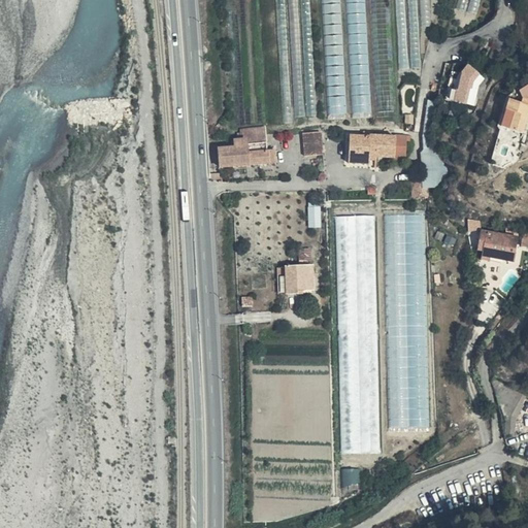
[(317,116),(310,0),(277,0),(278,4),(279,4),(285,118),(317,116)]
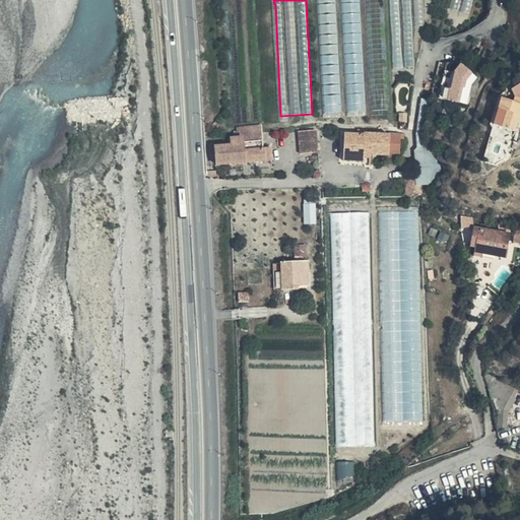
[(342,113),(336,0),(318,0),(323,114),(342,113)]
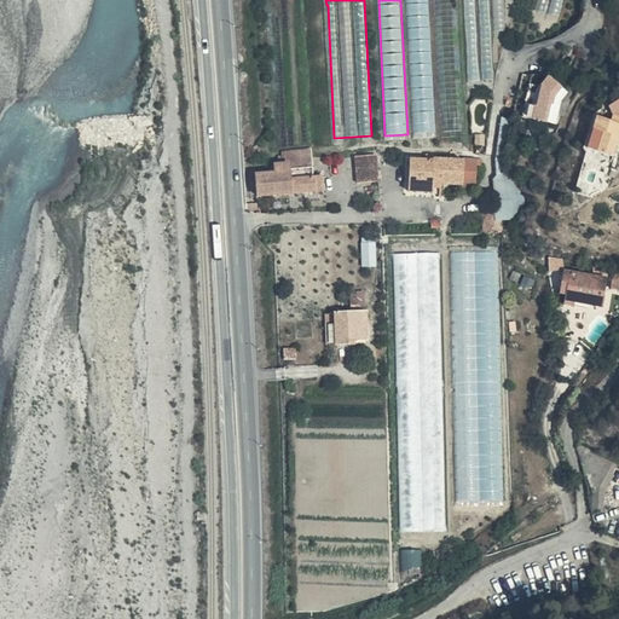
[(539,0),(538,9),(561,15),(565,0),(539,0)]
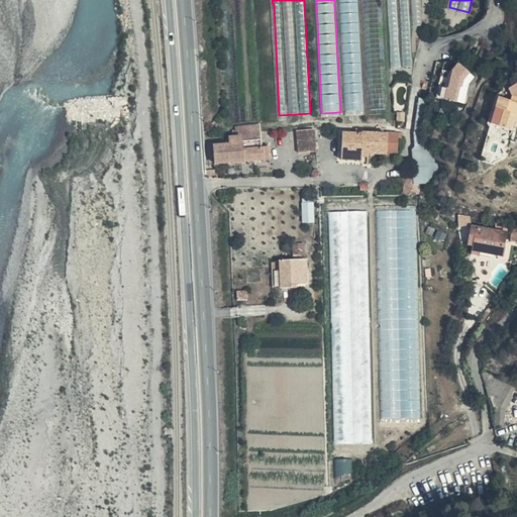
[(371,109),(387,108),(384,43),(369,44),(371,109)]
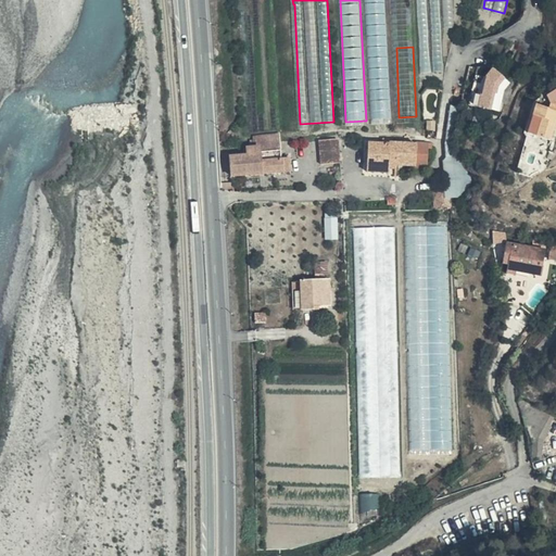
[(373,122),(391,121),(389,65),(384,65),(384,77),(370,77),(373,122)]
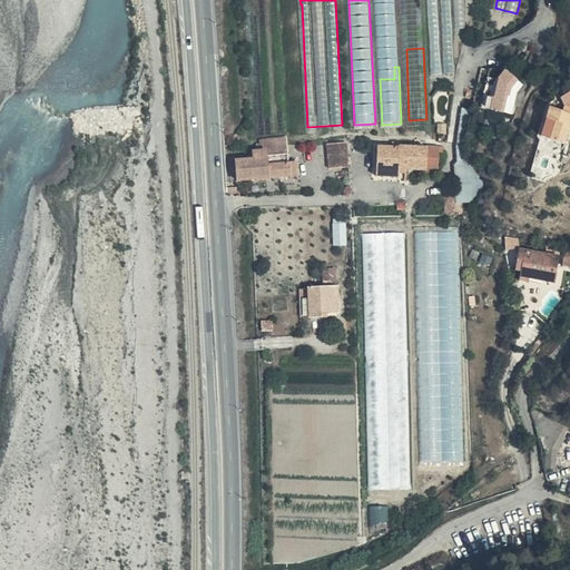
[(491,69),(489,77),(500,79),(507,71),(491,69)]
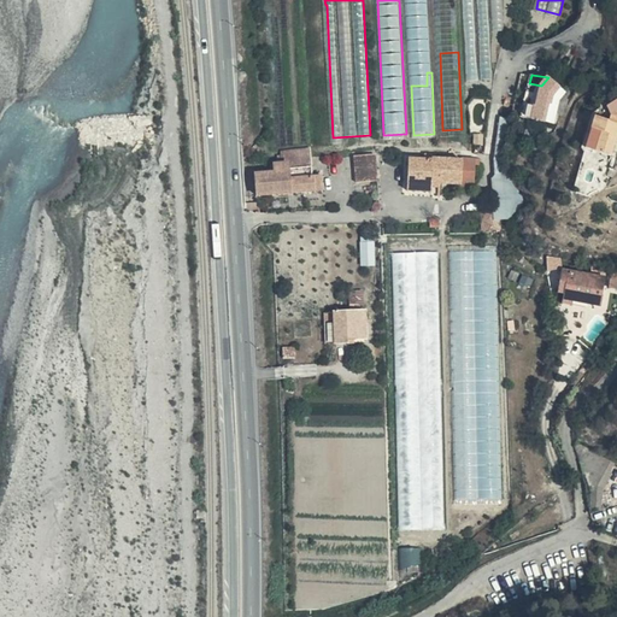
[(560,88),(548,77),(541,86),(536,106),(534,106),(532,118),(545,122),(550,104),(552,104),(553,97),(560,88)]
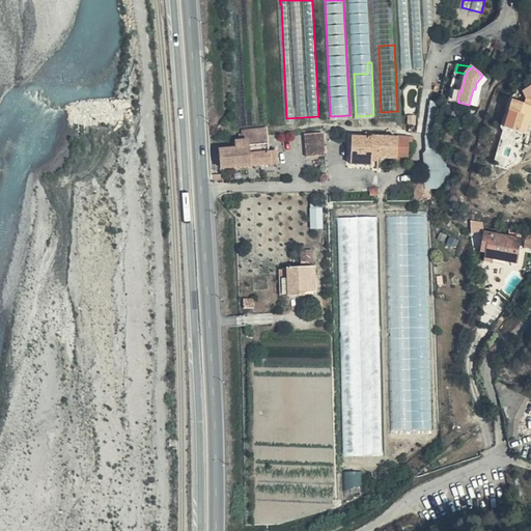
[(466,74),(455,72),(448,100),(457,102),(459,91),(462,91),(466,74)]
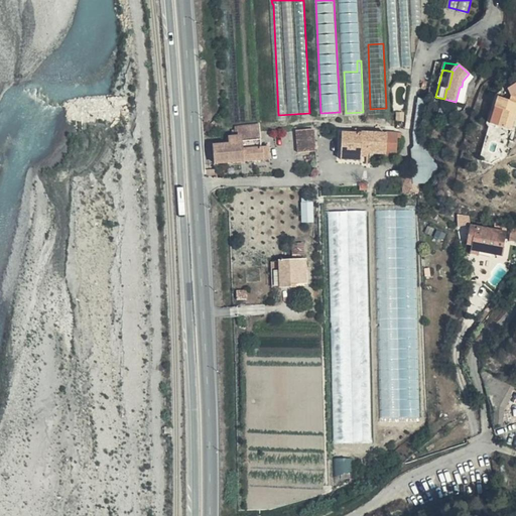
[(515,89),(511,93),(509,99),(500,96),(490,126),(512,132),(515,118),(515,89)]
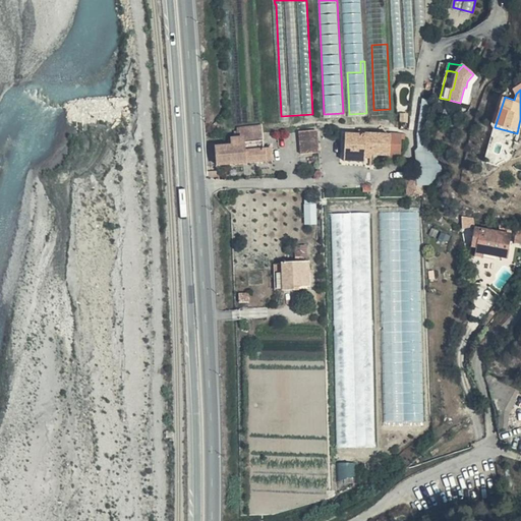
[(236,138),(264,137),(262,127),(236,130),(236,138)]
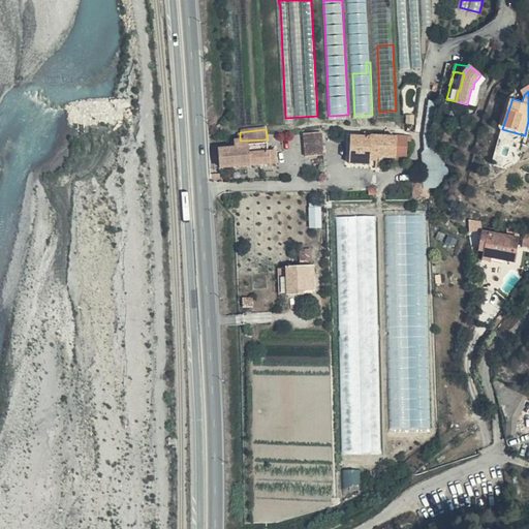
[(356,152),(356,164),(369,164),(369,158),(405,159),(404,133),(392,133),(392,136),(370,136),(369,132),(362,132),(361,136),(349,136),(349,152),(356,152)]
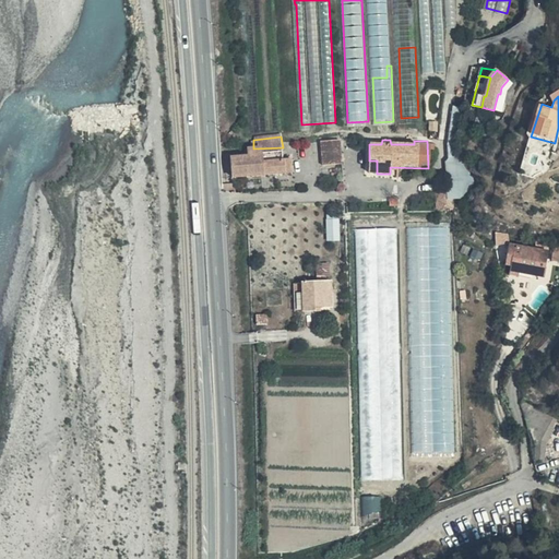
[(340,142),(320,144),(322,168),(342,166),(340,142)]
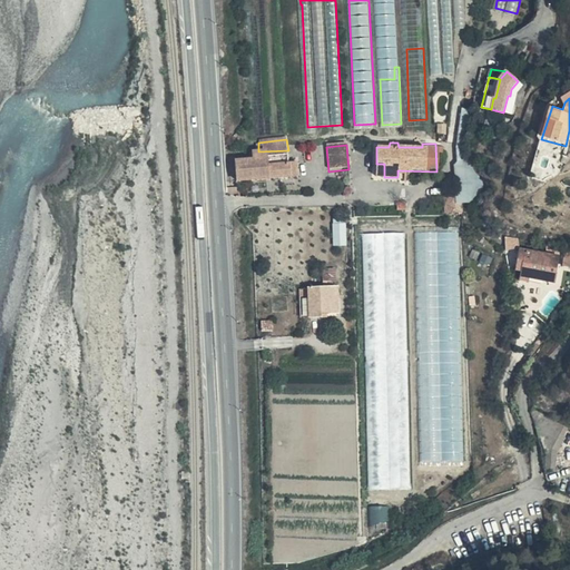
[(266,180),(290,178),(288,166),(288,150),(258,151),(258,155),(252,156),(252,164),(262,164),(265,163),(266,180)]
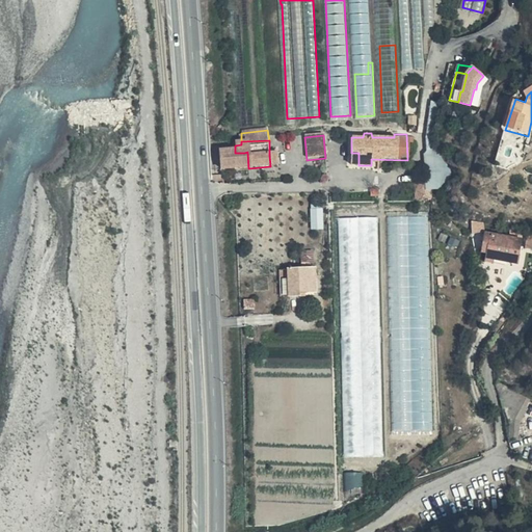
[(245,168),(244,153),(235,153),(220,154),(220,171),(245,168)]
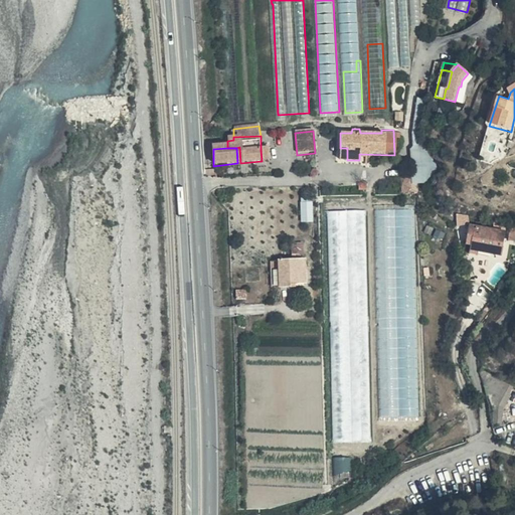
[(261,150),(262,161),(270,160),(271,149),(261,150)]
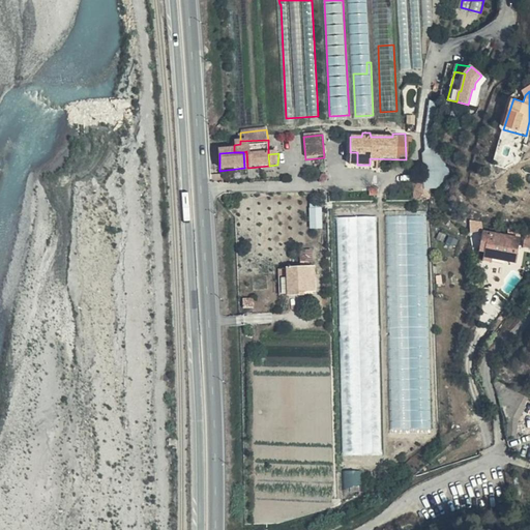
[(439,157),(422,155),(423,183),(413,183),(414,199),(443,189),(439,157)]
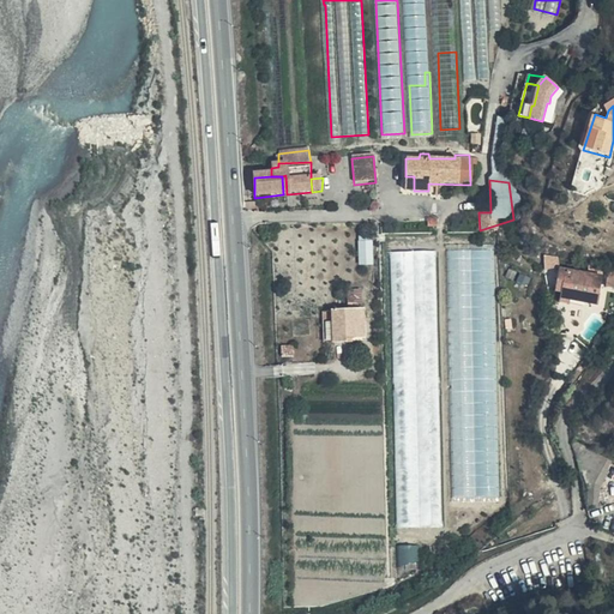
[(374,263),(374,236),(360,238),(360,264),(374,263)]
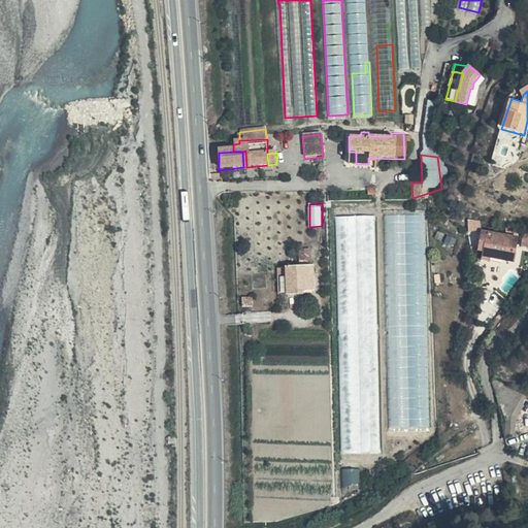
[(338,310),(381,309),(376,213),(336,215),(338,286),(337,286),(338,310)]
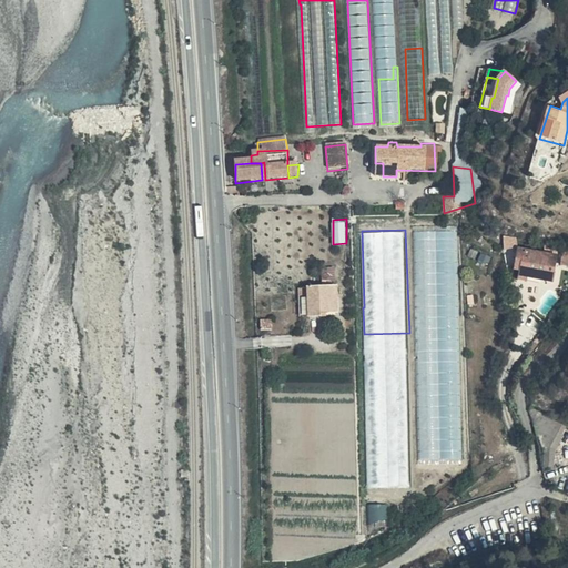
[(419,415),(421,459),(464,458),(457,230),(414,231),(418,363),(433,362),(434,403),(425,404),(425,415),(419,415)]
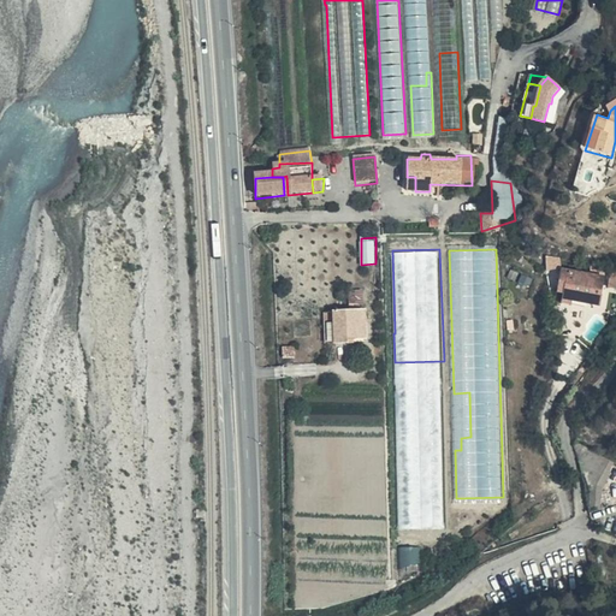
[(570,303),(570,304),(576,301),(600,288),(604,288),(606,277),(562,266),(558,282),(560,283),(564,289),(566,291),(570,303)]
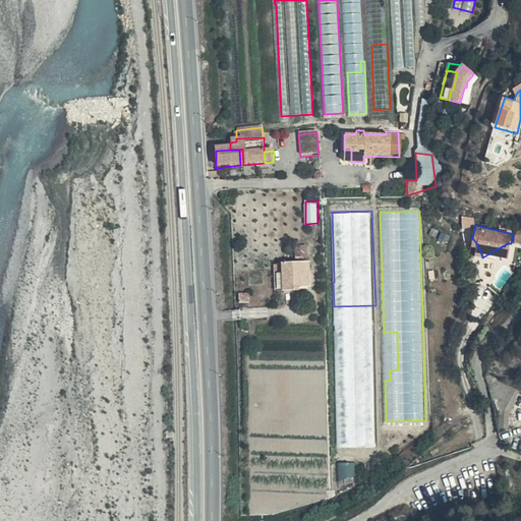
[(469,253),(482,256),(478,246),(471,243),(469,253)]
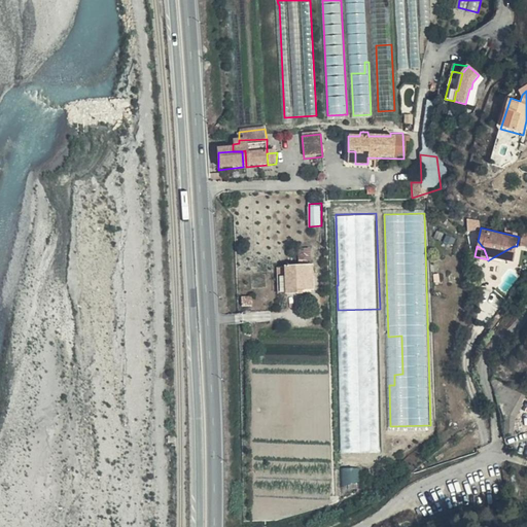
[(501,260),(517,250),(517,246),(514,246),(493,257),(501,260)]
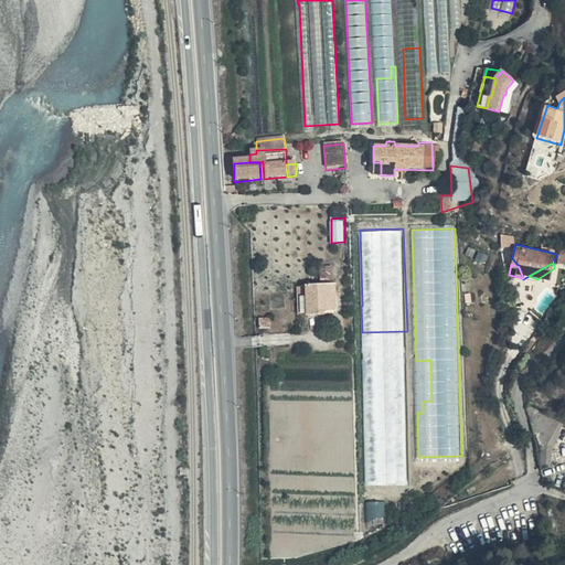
[(550,283),(554,268),(537,279),(550,283)]
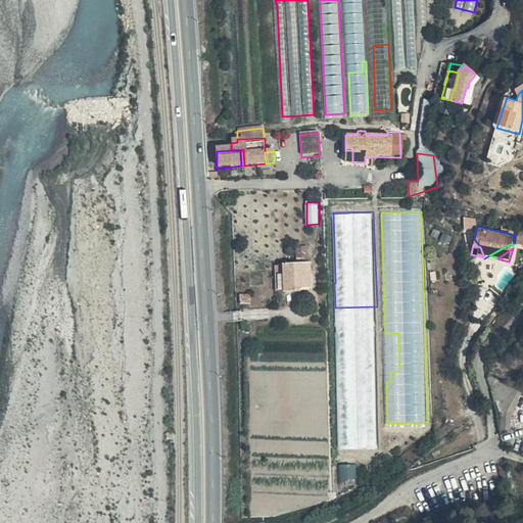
[(277,254),(278,280),(288,280),(287,275),(304,274),(304,252),(277,254)]
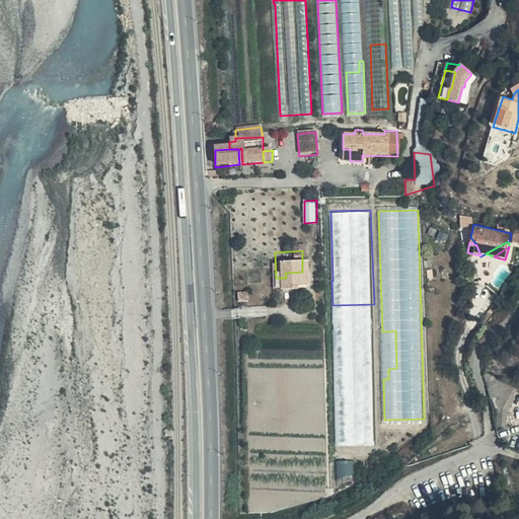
[(267,252),(268,279),(276,278),(275,252),(267,252)]
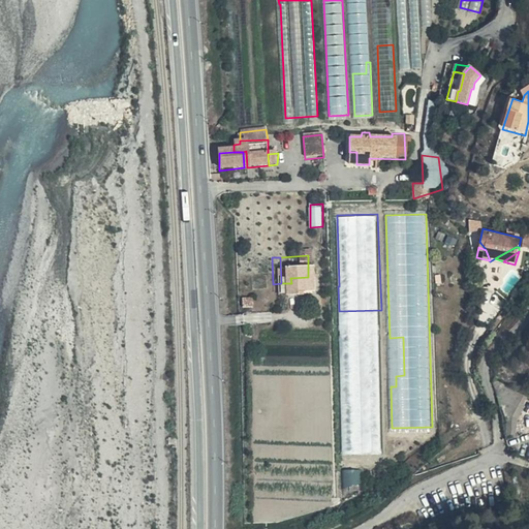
[(379,350),(379,322),(358,322),(358,344),(355,344),(355,364),(360,364),(360,341),(375,342),(375,350),(379,350)]
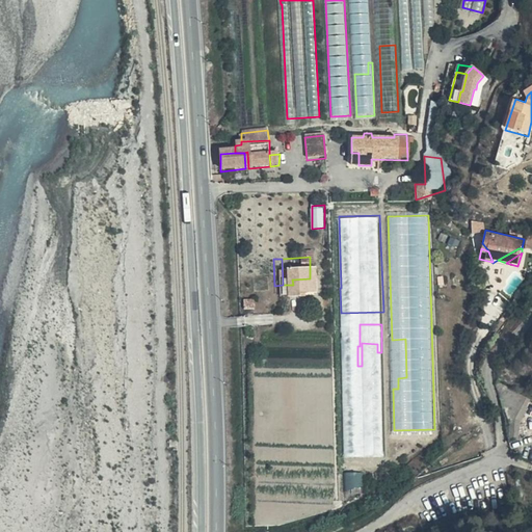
[(383,434),(345,436),(346,459),(384,457),(383,434)]
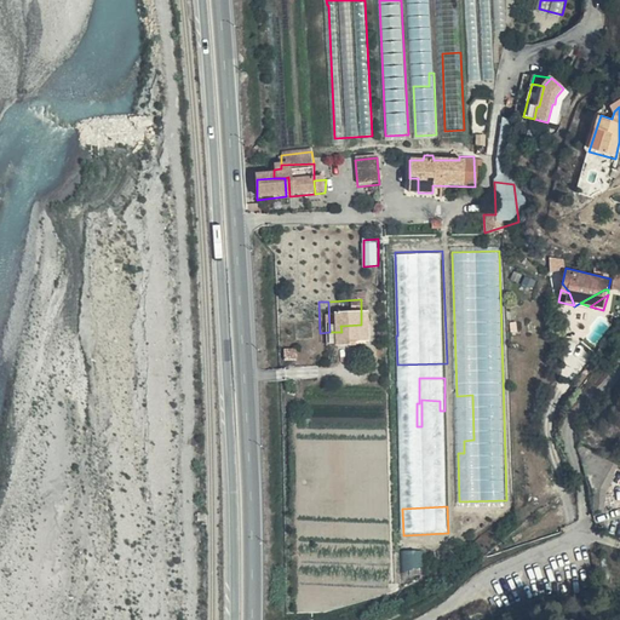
[(425,567),(423,549),(403,550),(405,568),(425,567)]
